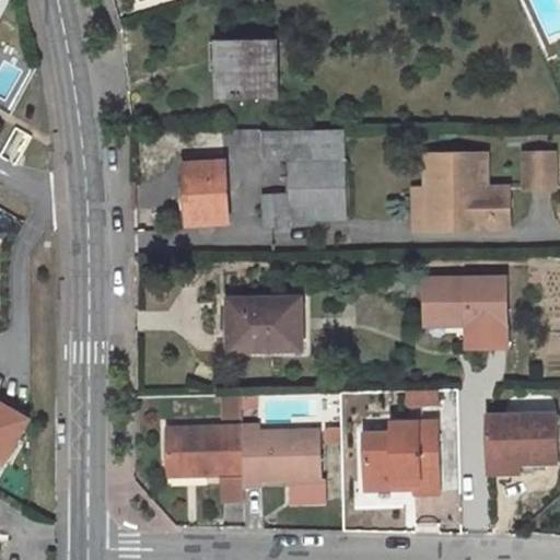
[(219,42),(220,96),(277,96),(276,43),(219,42)]
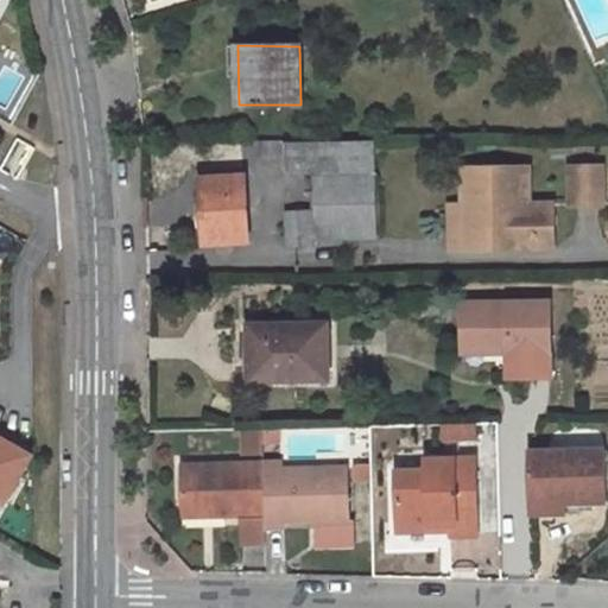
[(284,141),(285,170),(314,170),(315,238),(377,238),(374,140),(284,141)]
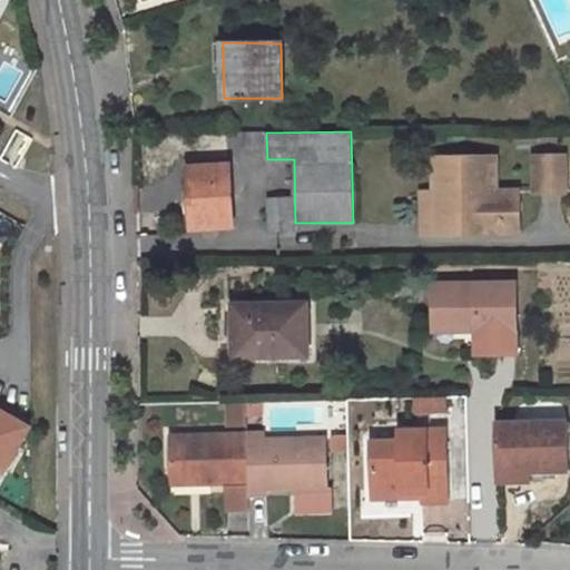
[(534,155),(534,193),(564,192),(564,155),(534,155)]
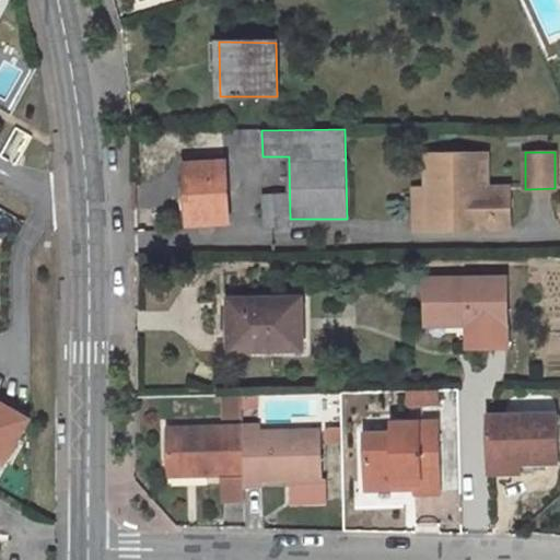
[(428,188),(428,230),(464,229),(464,220),(509,219),(509,187),(488,187),(487,153),(428,154),(428,188)]
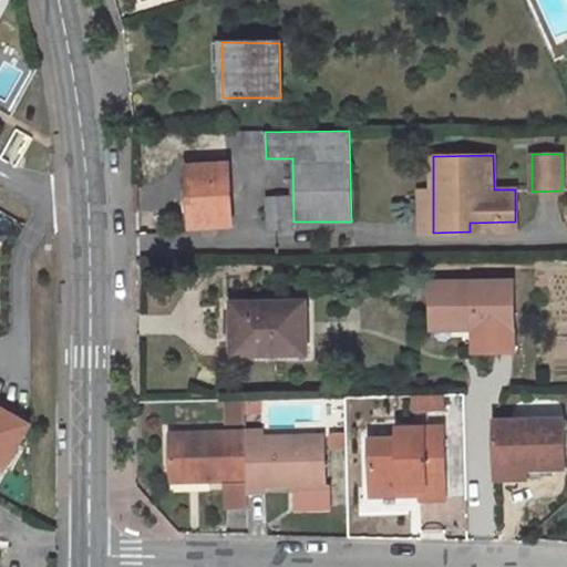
[(188,167),(191,227),(230,224),(228,166),(188,167)]
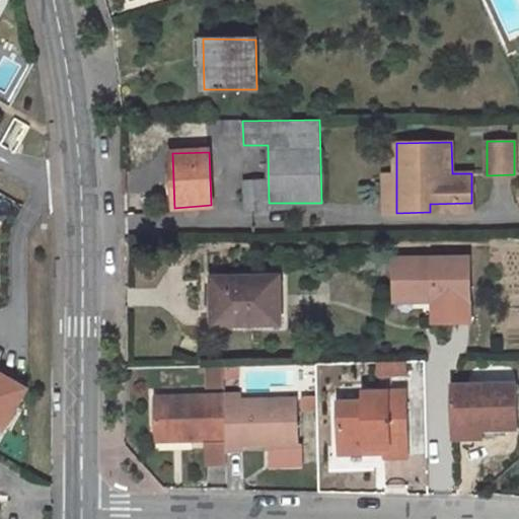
[(385,174),(385,213),(396,213),(396,174),(385,174)]
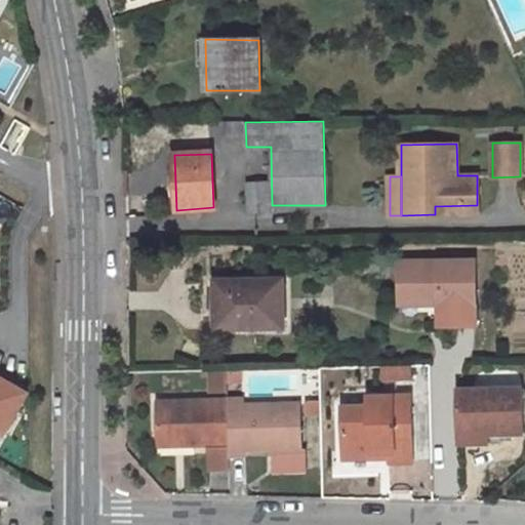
[(248,183),(248,211),(271,211),(270,183),(248,183)]
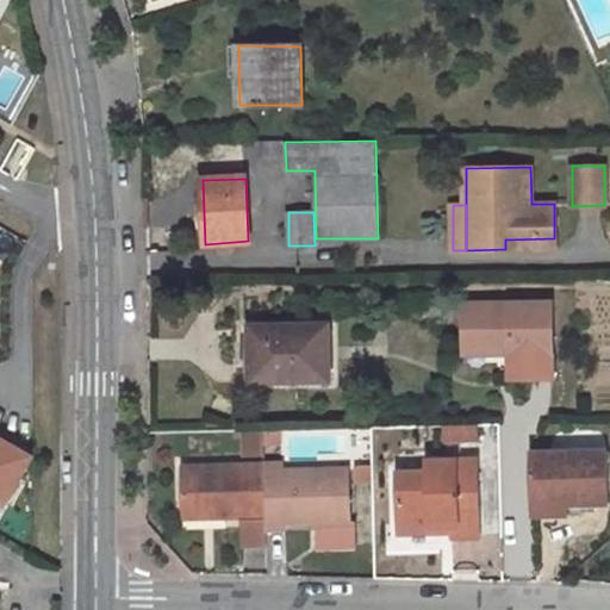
[(505,249),(554,248),(554,238),(505,240),(505,249)]
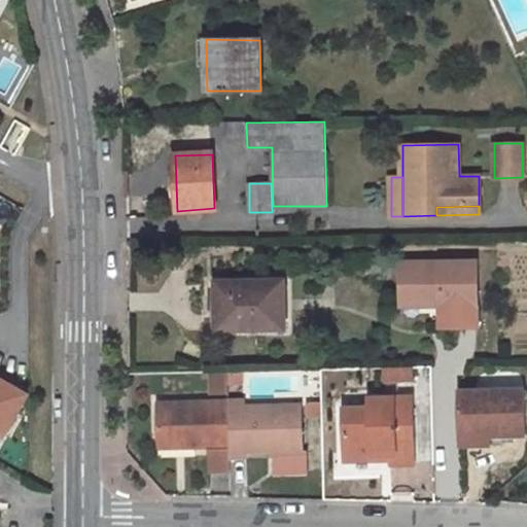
[(436,306),(473,306),(473,262),(397,264),(397,307),(436,306)]
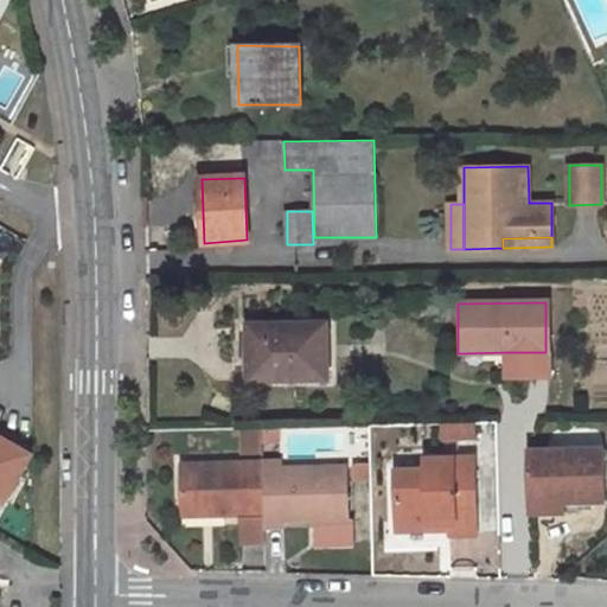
[(249,326),(250,379),(327,377),(326,325),(249,326)]
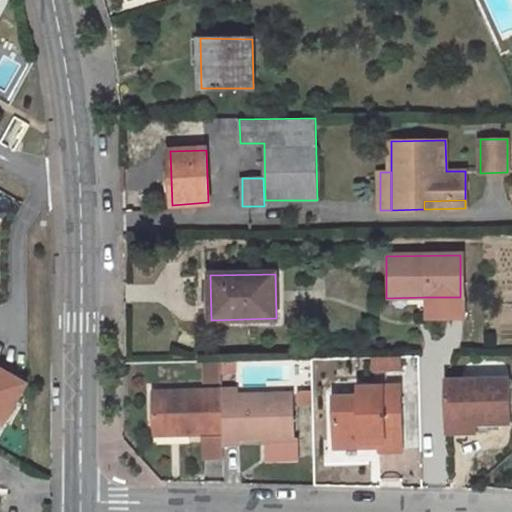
[(460,297),(424,297),(424,319),(461,318),(460,297)]
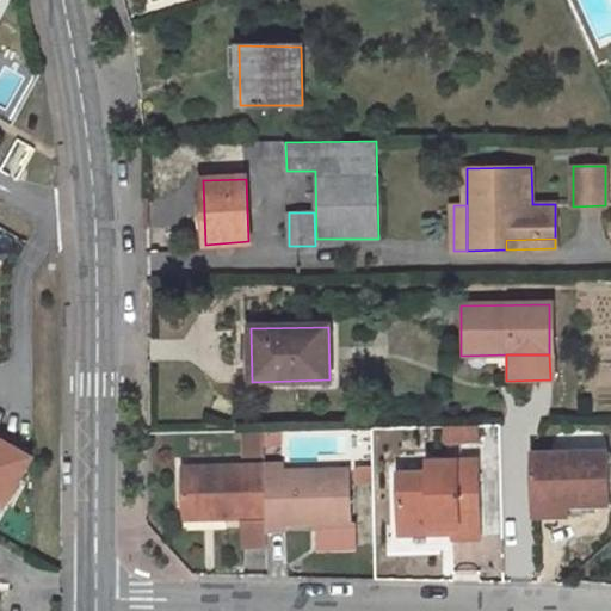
[(445,443),(481,443),(481,425),(445,425),(445,443)]
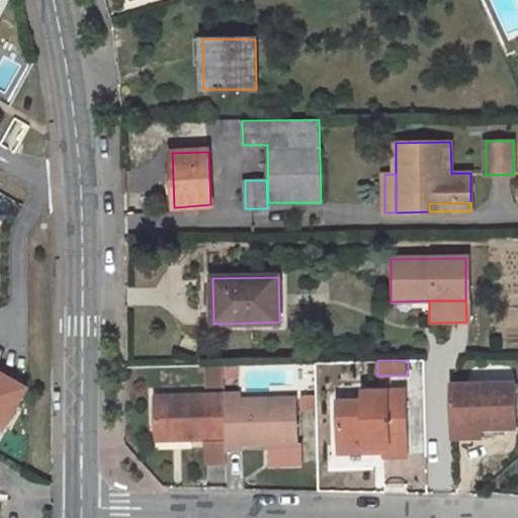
[(30,387),(0,369),(0,428),(5,432),(30,387)]
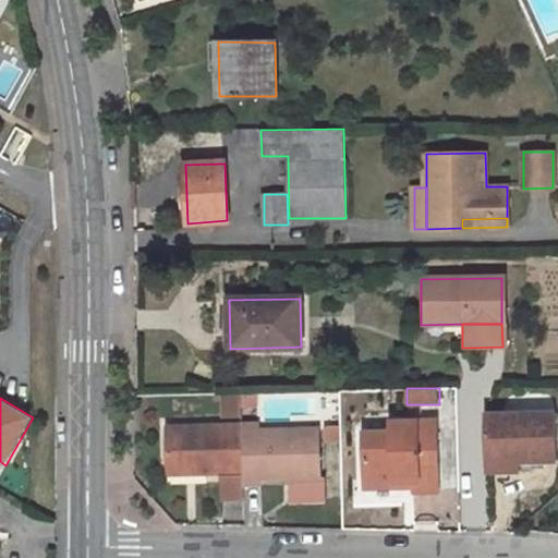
[(484,469),(520,466),(520,456),(556,453),(555,409),(484,412),(484,469)]
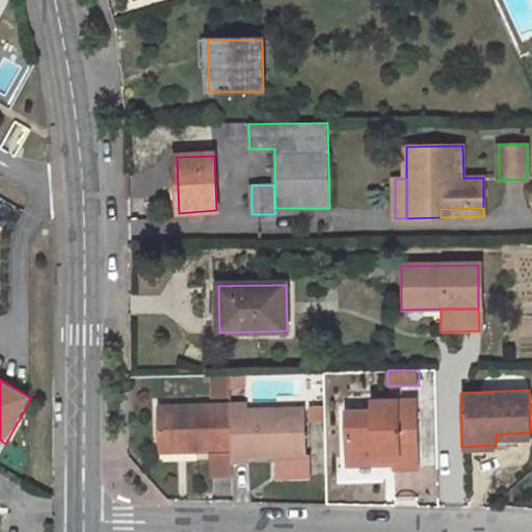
[(345,413),(346,457),(393,456),(393,467),(415,467),(414,400),(373,401),(372,411),(345,413)]
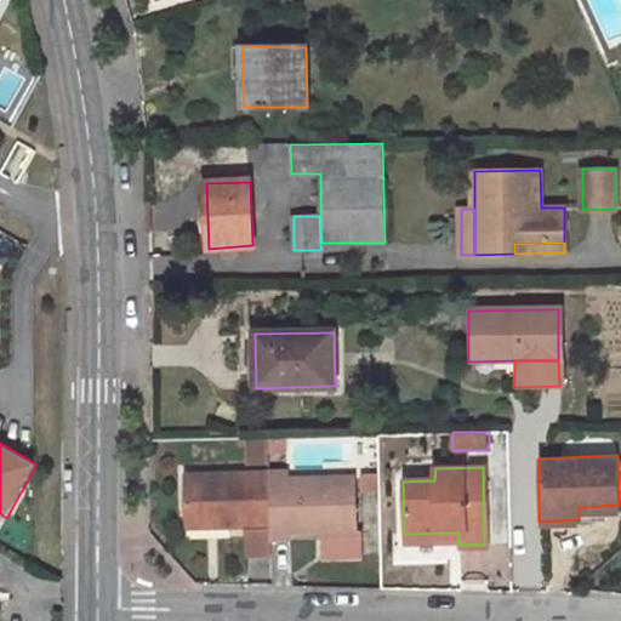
[(354,529),(353,477),(285,478),(285,472),(268,473),(269,540),(286,540),(285,531),(325,530),(354,529)]
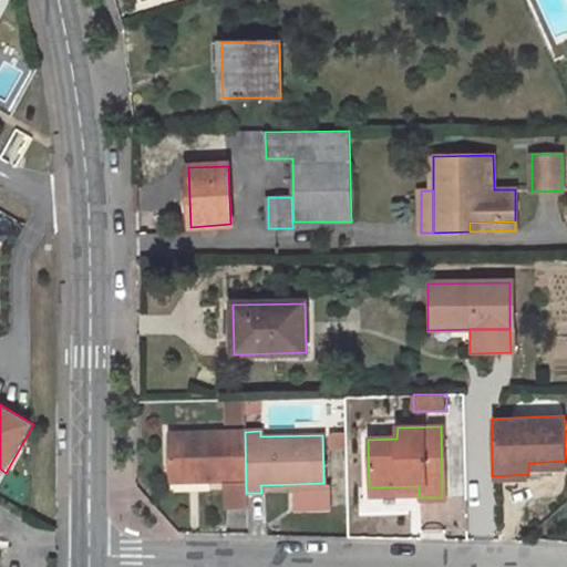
[(346,455),(344,431),(328,432),(330,477),(348,476),(347,455),(346,455)]
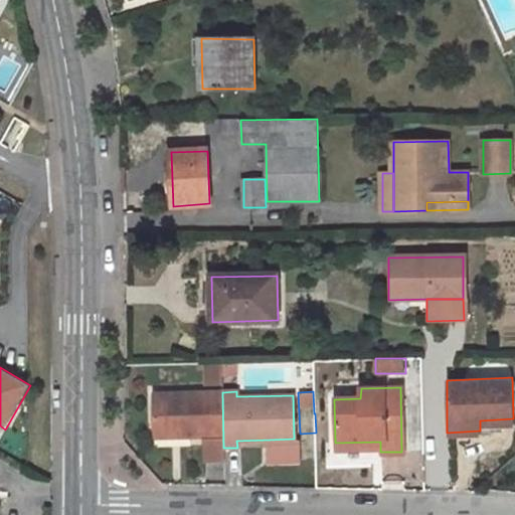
[(222,392),(152,394),(153,430),(174,428),(174,437),(201,437),(202,459),(223,459),(223,448),(222,392)]
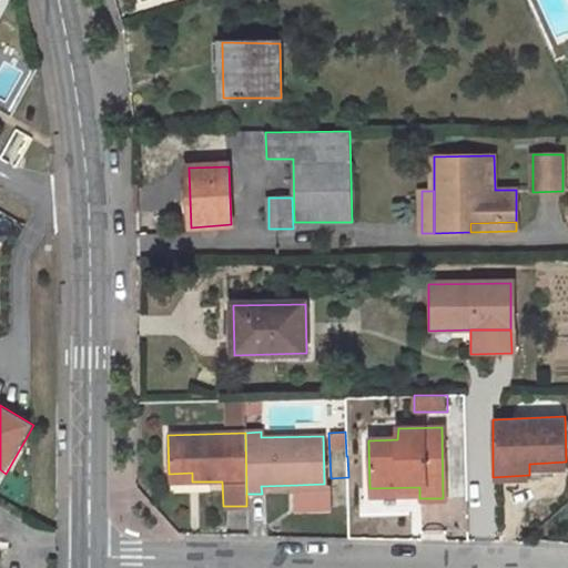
[(169,474),(169,483),(192,482),(192,473),(169,474)]
